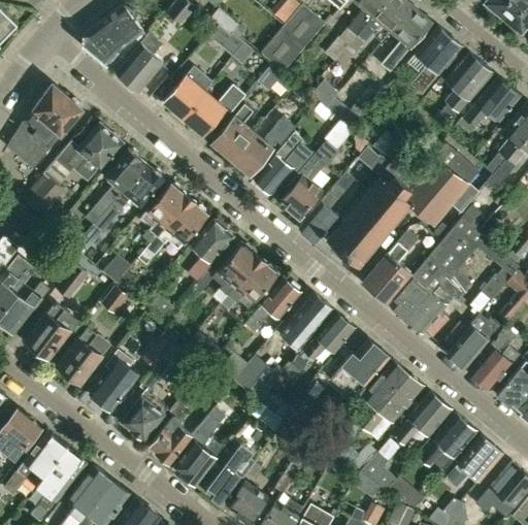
[(176,0),(166,12),(180,25),(195,7),(185,0),(176,0)]
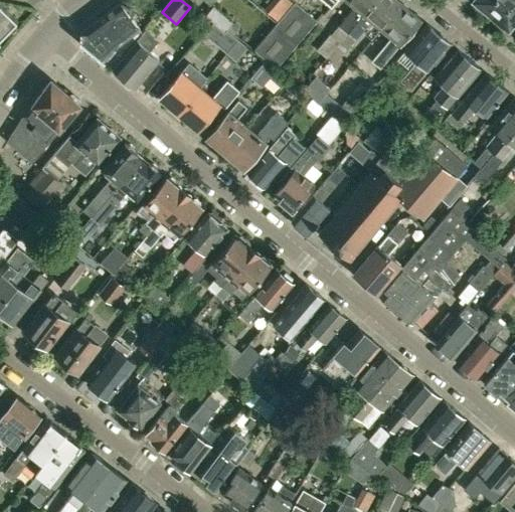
[(271,0),(262,12),(277,25),(295,4),(290,0),(271,0)]
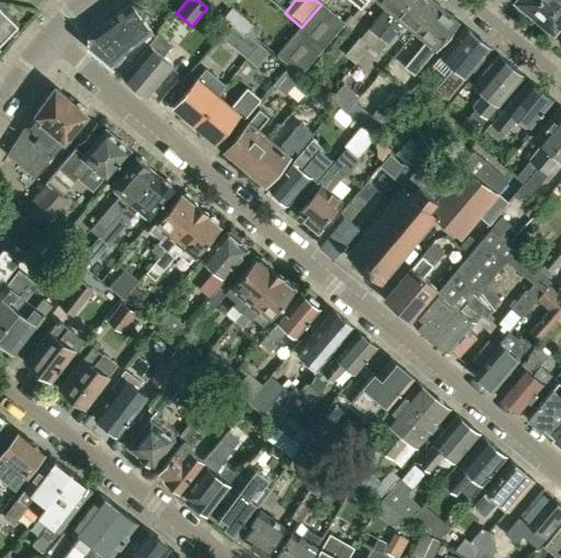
[(359,8),(366,0),(331,0),(331,1),(351,19),(359,8)]
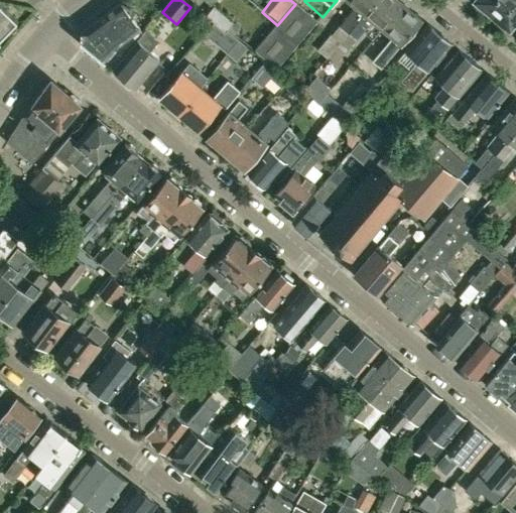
[(375,0),(344,0),(343,2),(354,10),(338,29),(347,36),(375,0)]
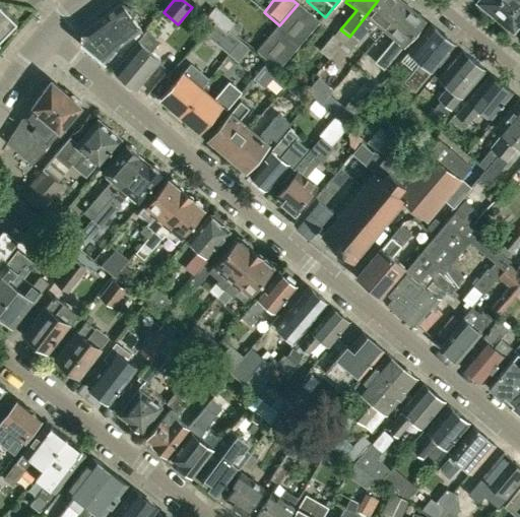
[(383,34),(406,5),(399,0),(378,0),(349,37),(341,46),(340,47),(348,54),(373,24),(383,34)]
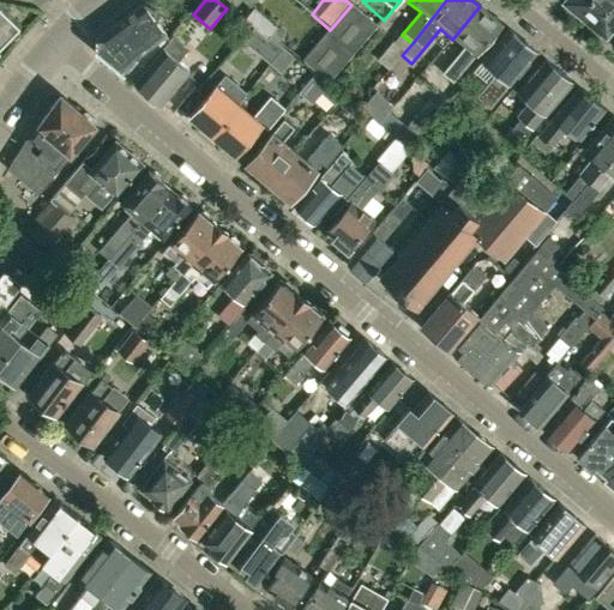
[(583,20),(600,0),(566,0),(564,4),(566,5),(564,8),(573,16),(576,13),(583,20)]
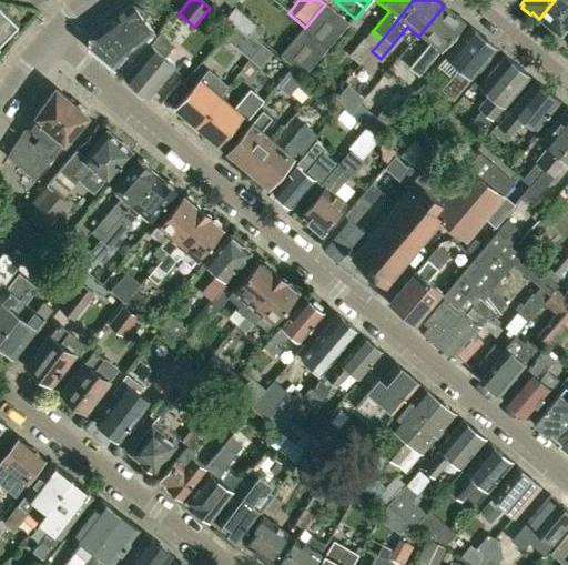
[(567,0),(555,0),(539,19),(548,26),(546,29),(555,36),(557,33),(558,34),(567,23),(567,0)]
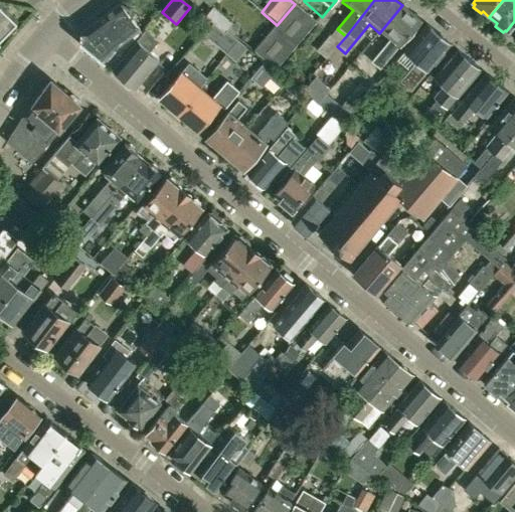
[(272,31),(252,53),(276,71),(294,50),(317,23),(295,4),(277,25),(272,31)]
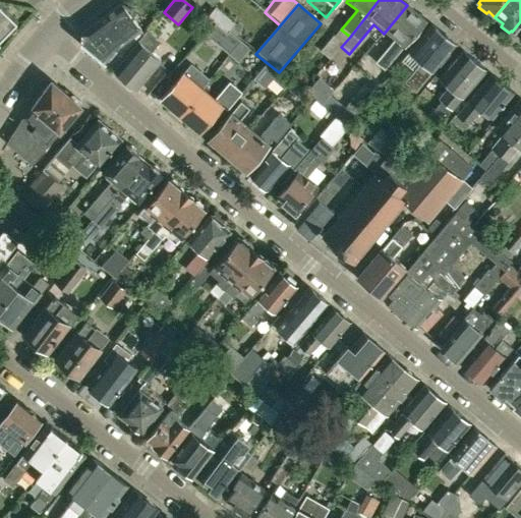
[(104,63),(115,50),(141,32),(121,5),(82,35),(81,35),(80,44),(81,44),(104,63)]
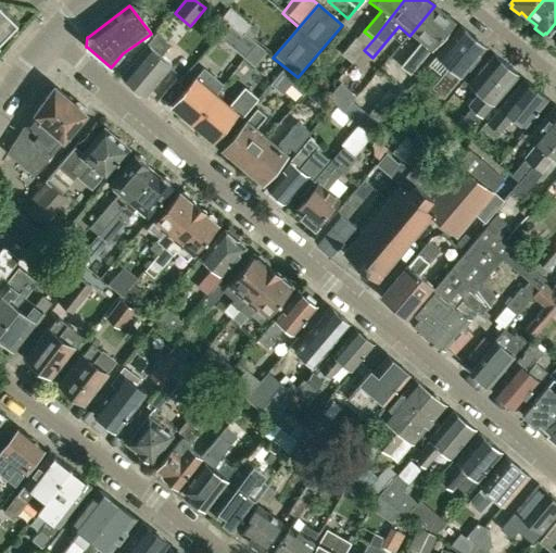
[(434,5),(409,36),(420,45),(401,68),(409,76),(430,52),(455,23),(434,5)]
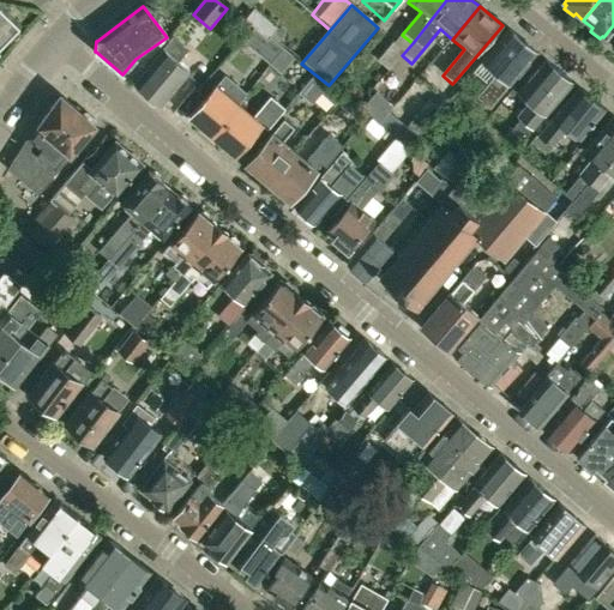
[(0,47),(19,28),(0,7),(0,47)]
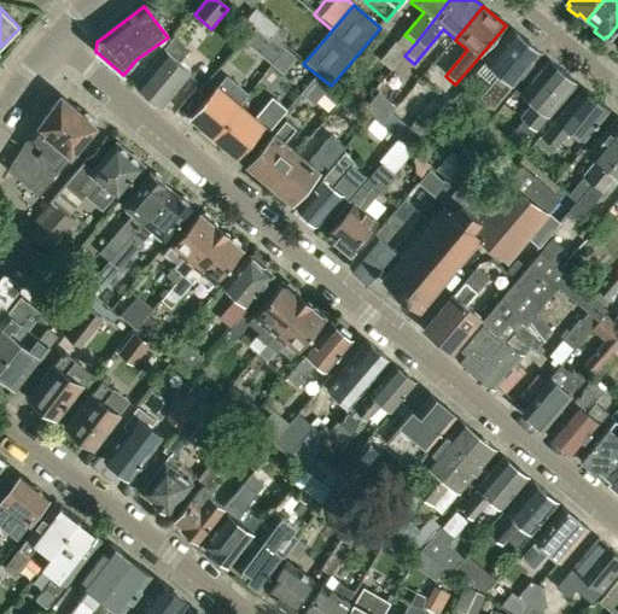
[(255,28),(269,40),(272,37),(278,30),(255,11),(246,21),(255,28)]
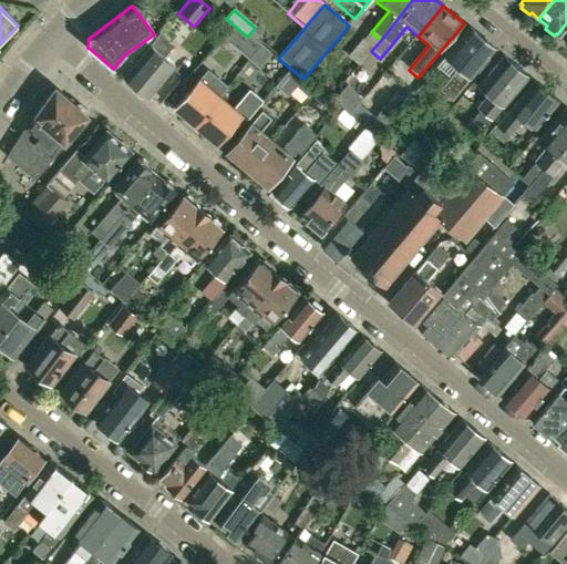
[(249,34),(247,37),(234,26),(224,37),(250,59),(261,44),(249,34)]
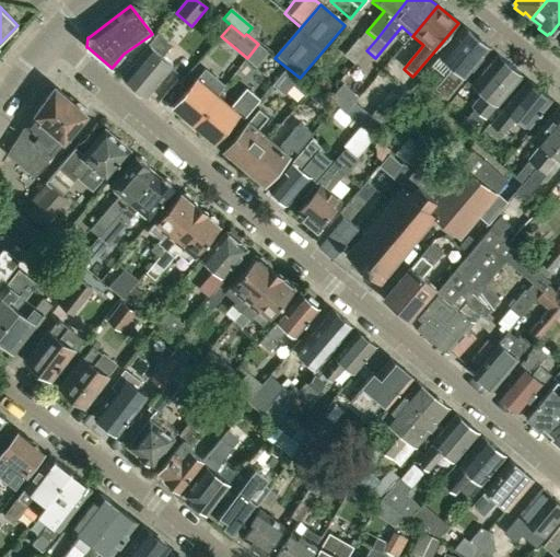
[(489,49),(464,28),(440,57),(454,68),(435,90),(447,100),(489,49)]
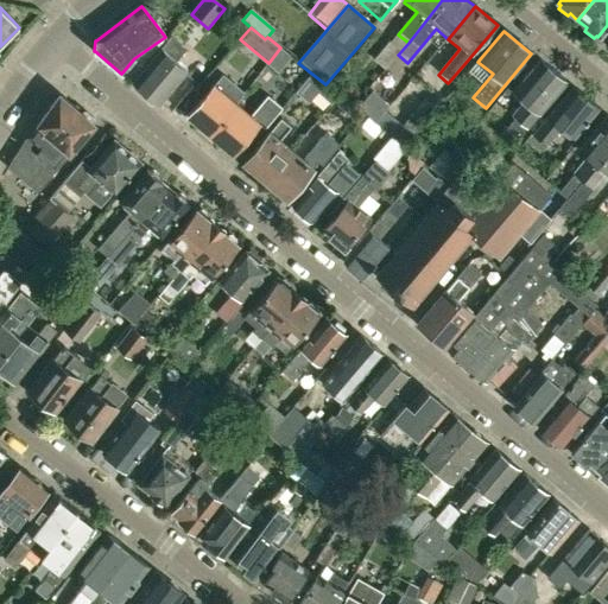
[(176,63),(185,51),(171,38),(133,83),(159,106),(188,72),(176,63)]
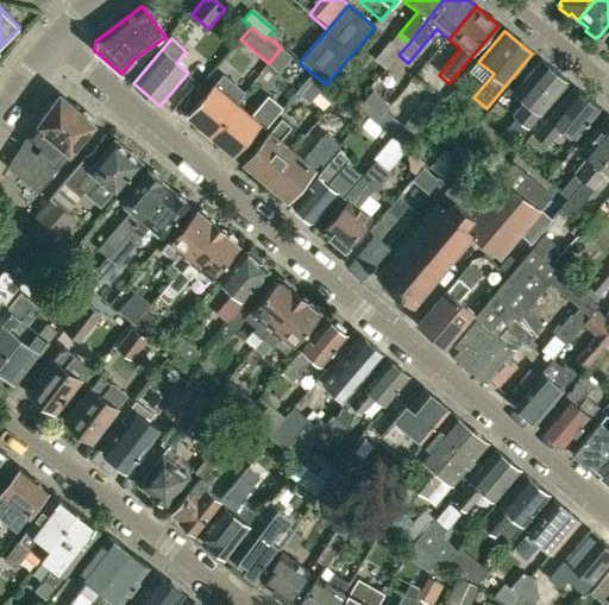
[(384,71),(399,55),(400,54),(390,45),(389,44),(374,62),(384,71)]
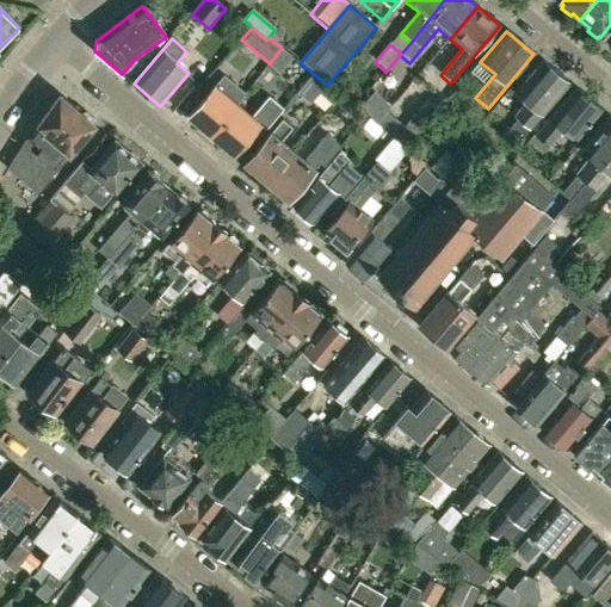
[(513,150),(530,130),(569,84),(543,61),(512,98),(524,107),(514,118),(517,119),(500,140),(513,150)]
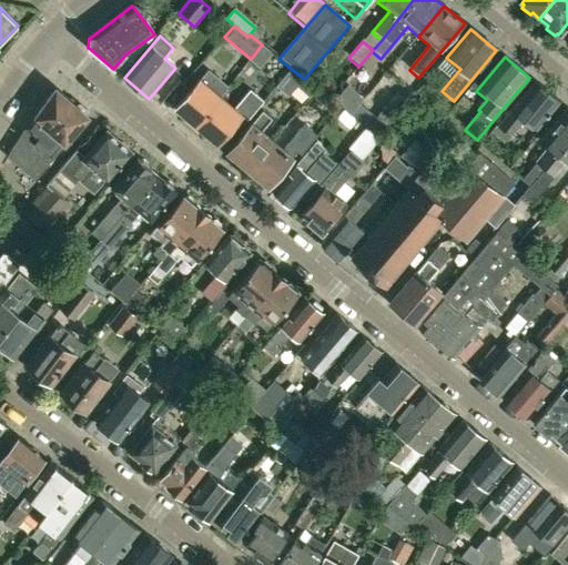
[(292,70),(276,88),(280,90),(288,98),(296,88),(304,79),(292,70)]
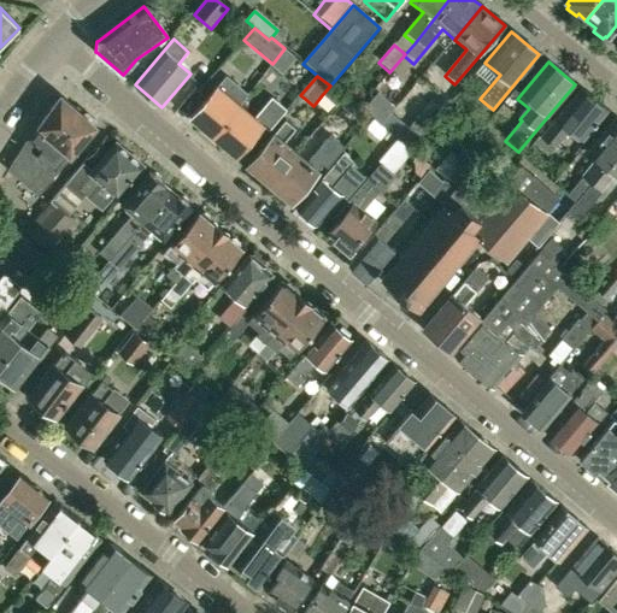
[(213,137),(240,106),(248,95),(227,77),(191,119),(201,128),(203,131),(207,135),(211,136),(213,137)]
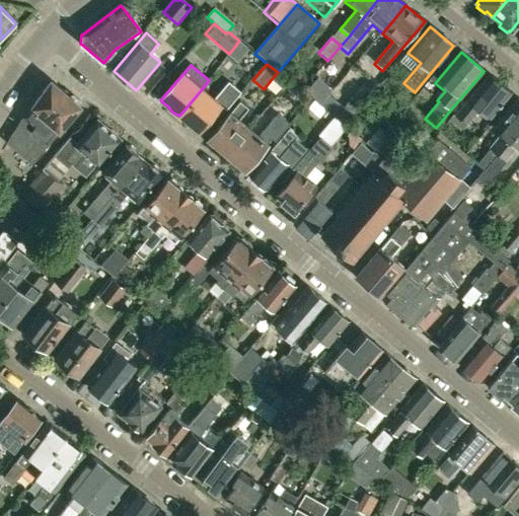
[(511,93),(489,75),(468,100),(455,118),(469,129),(483,113),(491,119),(511,93)]
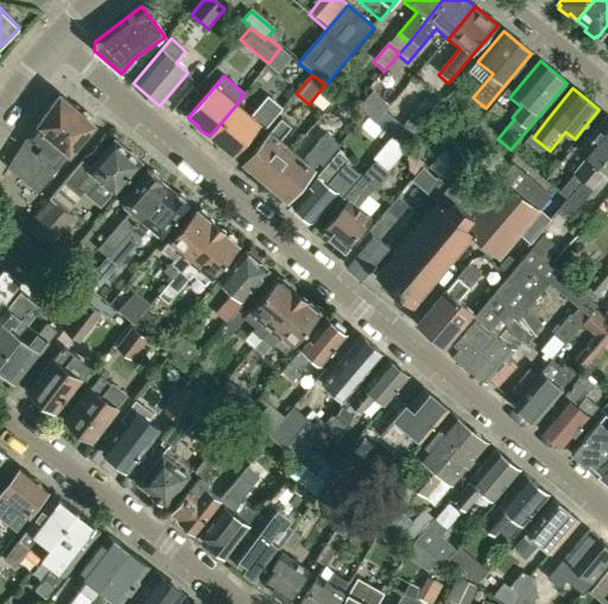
[(386,112),(390,107),(374,91),(360,107),(377,121),(386,112)]
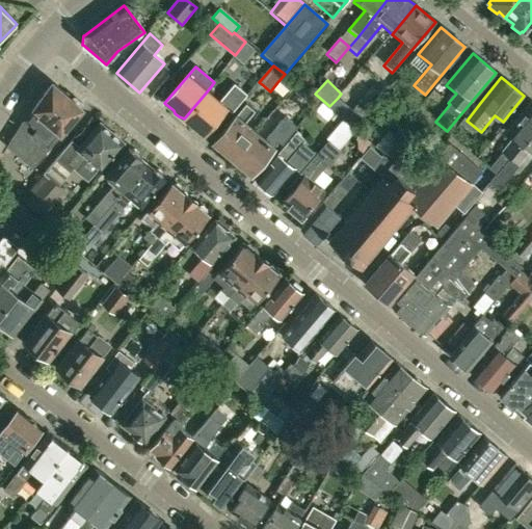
[(32,168),(82,110),(81,109),(82,105),(75,99),(72,100),(55,86),(50,86),(25,122),(8,147),(32,168)]
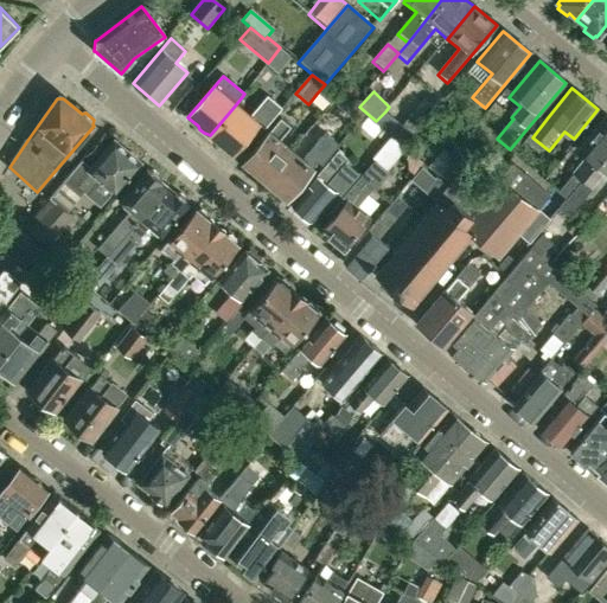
[(232,155),(257,124),(264,130),(282,110),(268,98),(251,117),(236,104),(210,135),(212,139),(213,141),(218,145),(222,146),(232,155)]
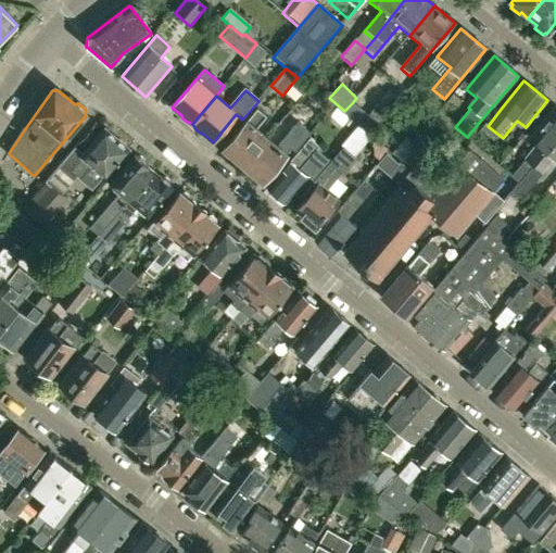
[(353,102),(344,111),(361,126),(369,116),(353,102)]
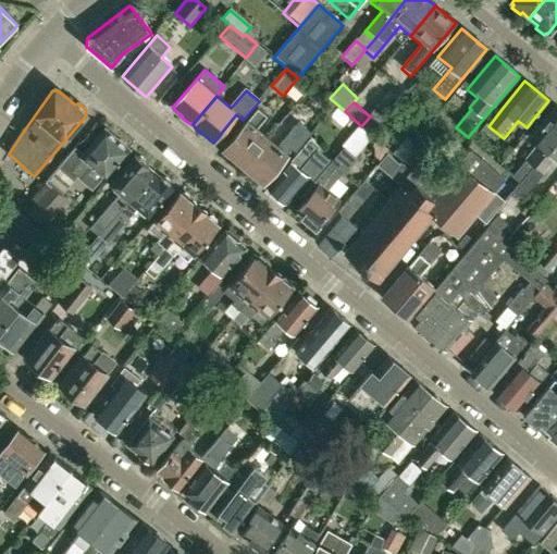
[(370,117),(361,126),(372,135),(390,114),(379,106),(373,112),(370,117)]
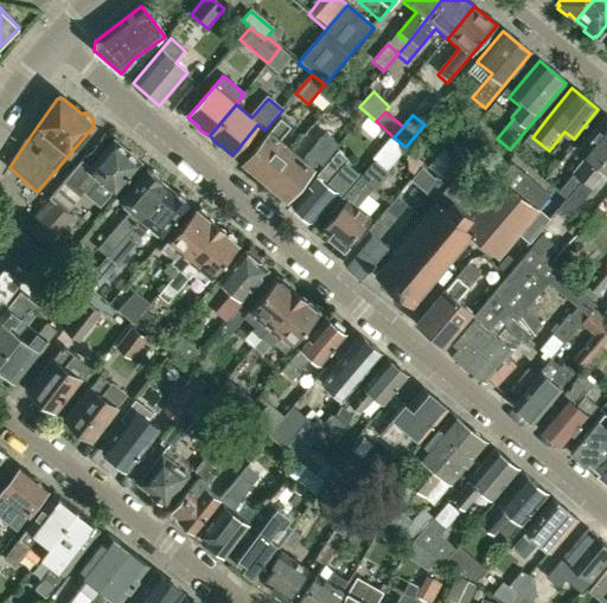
[(569,198),(606,152),(606,116),(579,151),(587,158),(560,191),(569,198)]
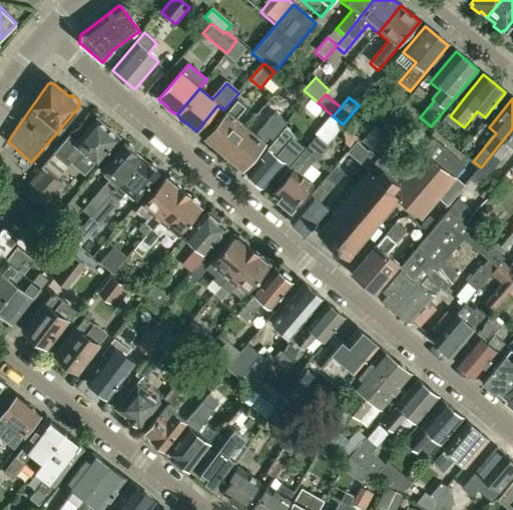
[(236,119),(245,108),(237,101),(227,112),(205,138),(214,146),(215,149),(218,151),(221,152),(223,154),(246,128),(236,119)]
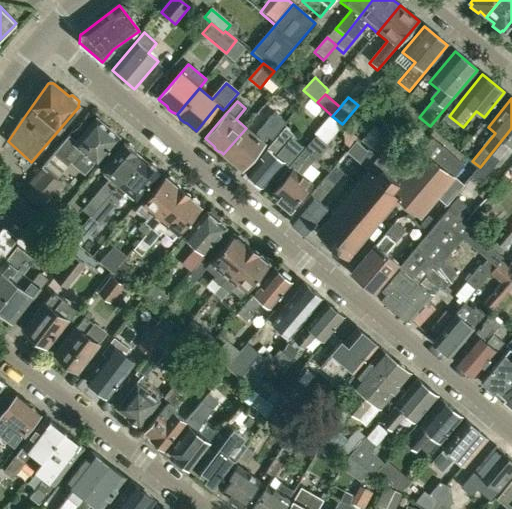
[(272,141),(286,124),(274,113),(255,136),(246,128),(223,154),(226,156),(227,159),(230,161),(233,162),(242,170),(268,138),(272,141)]
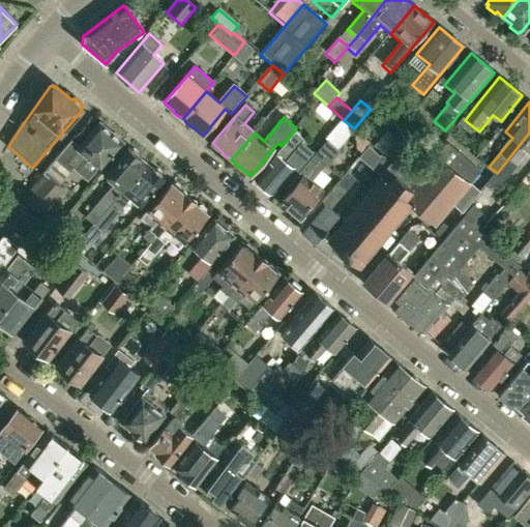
[(352,130),(341,121),(331,133),(343,141),(352,130)]
